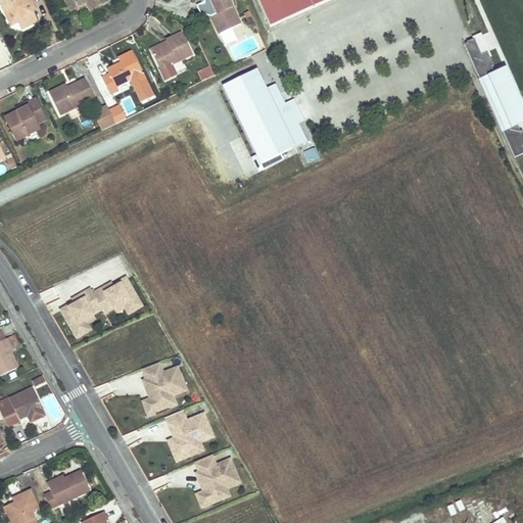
[(5,0),(5,1),(0,4),(5,14),(8,12),(14,21),(17,20),(19,24),(22,30),(38,22),(33,12),(35,11),(30,1),(28,2),(26,0),(5,0)]
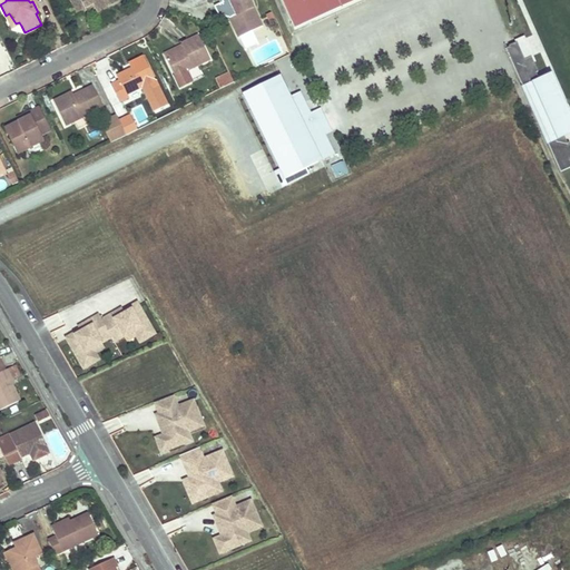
[(118,0),(69,0),(76,13),(84,9),(94,5),(95,8),(97,11),(108,6),(119,1),(118,0)]
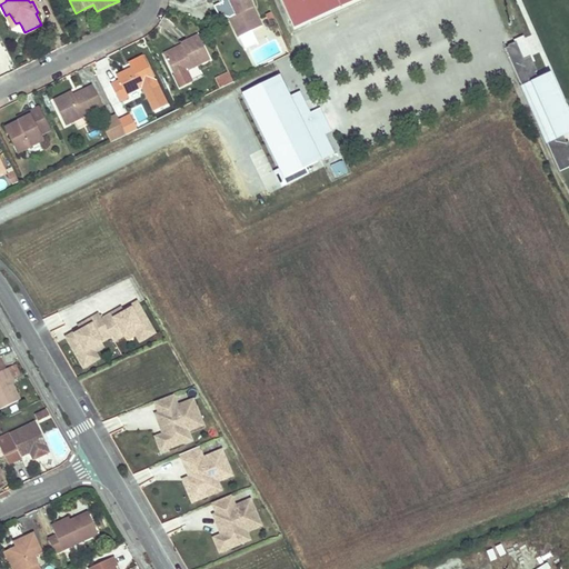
[(250,0),(230,0),(237,16),(231,18),(240,37),(263,26),(250,0)]
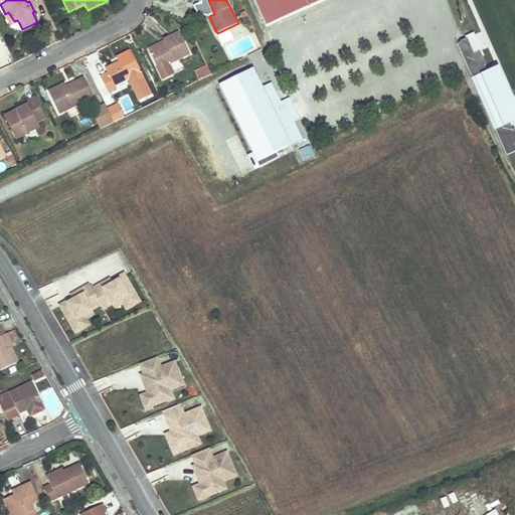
[(255,0),(268,25),(325,0),(255,0)]
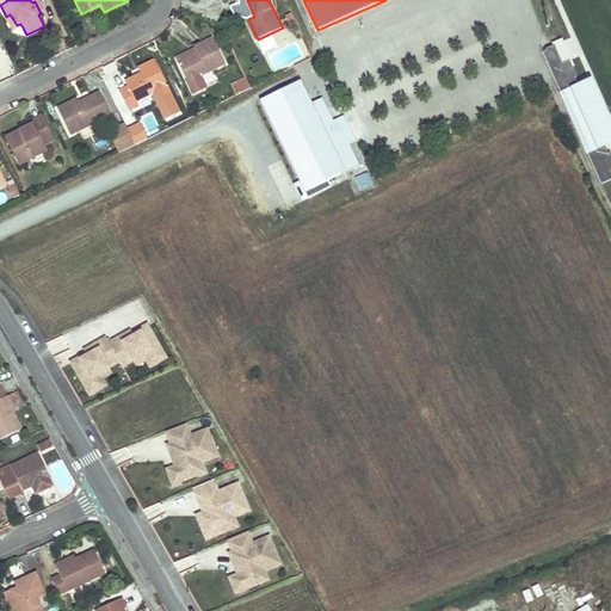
[(116,6),(104,12),(105,17),(117,10),(116,6)]
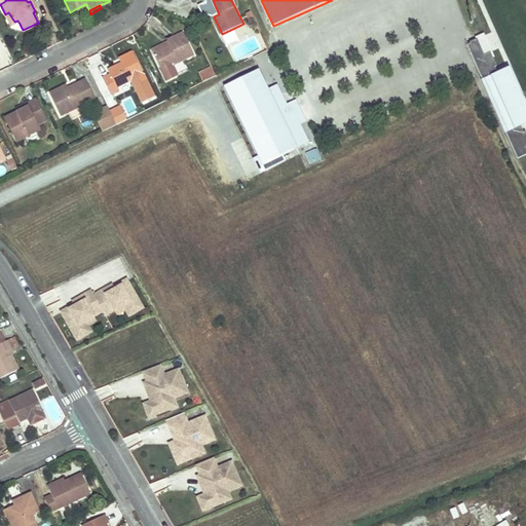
[(8,12),(5,14),(12,28),(20,24),(17,21),(14,22),(8,12)]
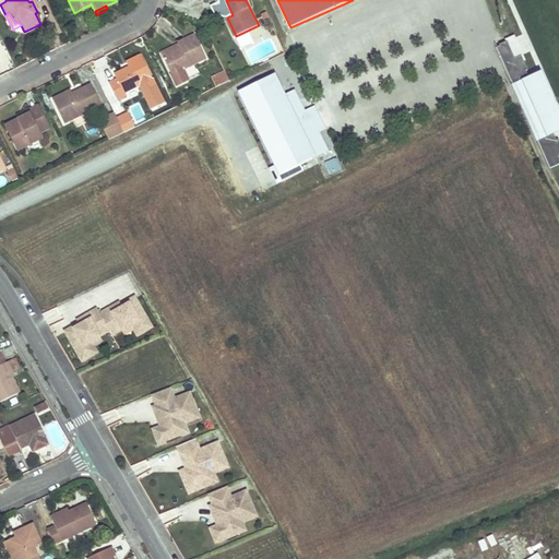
[(183,70),(207,58),(195,34),(179,42),(179,44),(182,48),(164,57),(173,75),(178,86),(190,81),(183,70)]
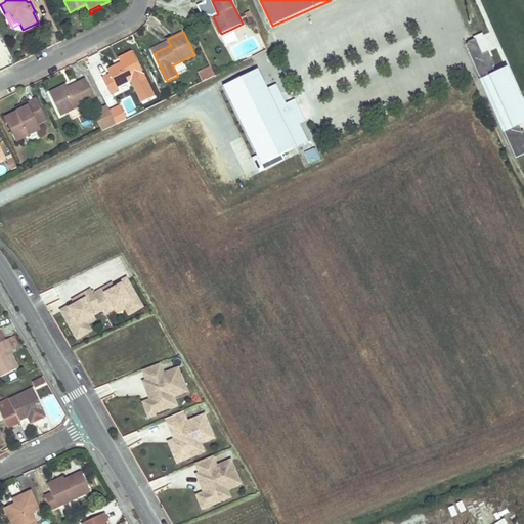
[(468,43),(479,78),(496,73),(484,37),(468,43)]
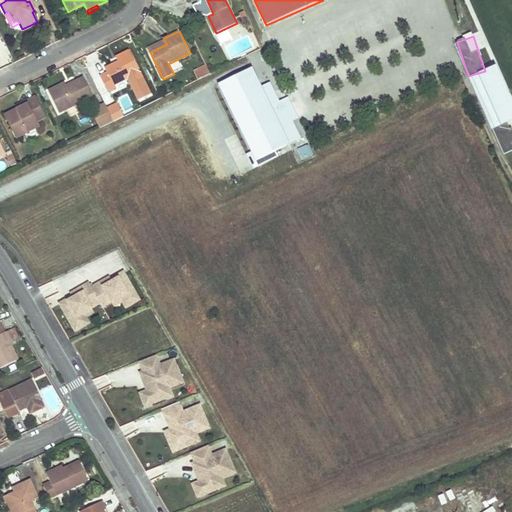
[(164,40),(147,48),(150,52),(167,44),(164,40)]
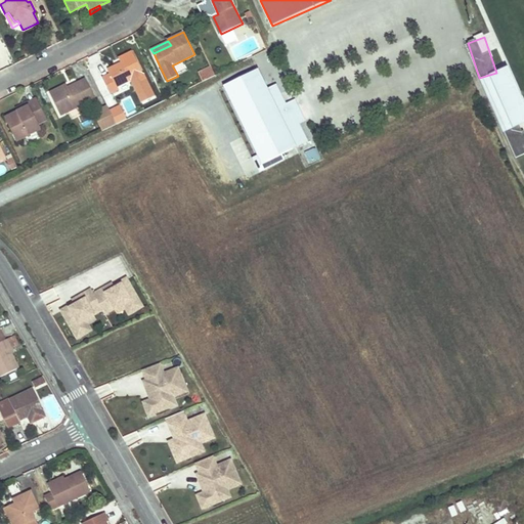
[(132,51),(119,57),(122,63),(108,70),(111,75),(103,79),(111,94),(119,90),(117,87),(134,78),(143,74),(132,51)]
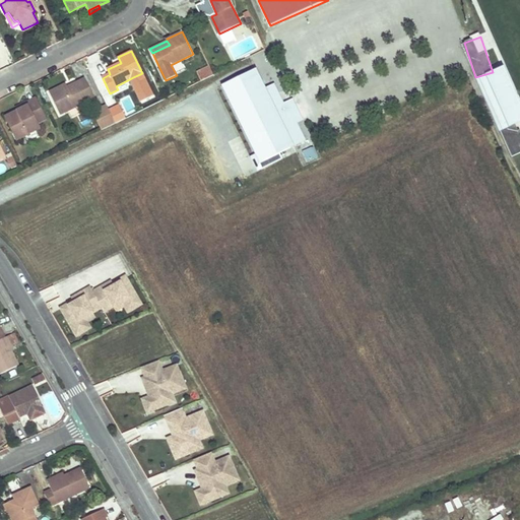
[(201,81),(213,75),(209,65),(196,71),(201,81)]
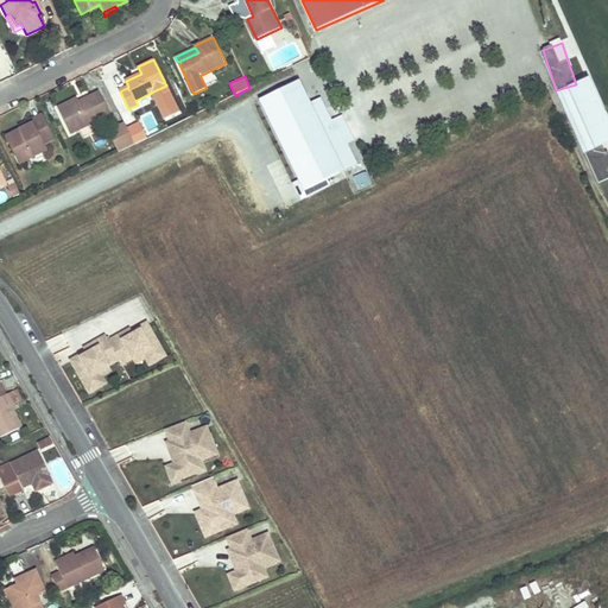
[(299,80),(258,100),(303,191),(354,168),(321,97),(310,102),(299,80)]
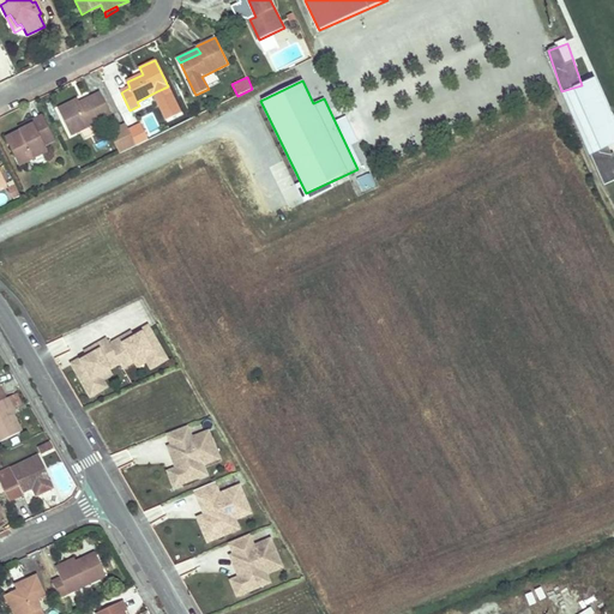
[(613,150),(613,121),(597,80),(564,95),(602,187),(613,182),(613,152),(613,151),(613,150)]
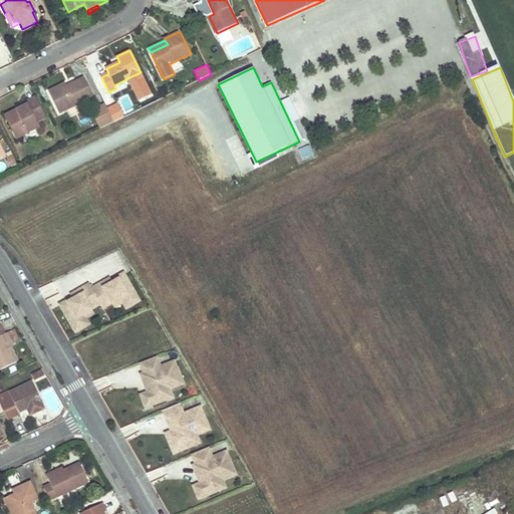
[(132,76),(114,85),(116,88),(134,80),(132,76)]
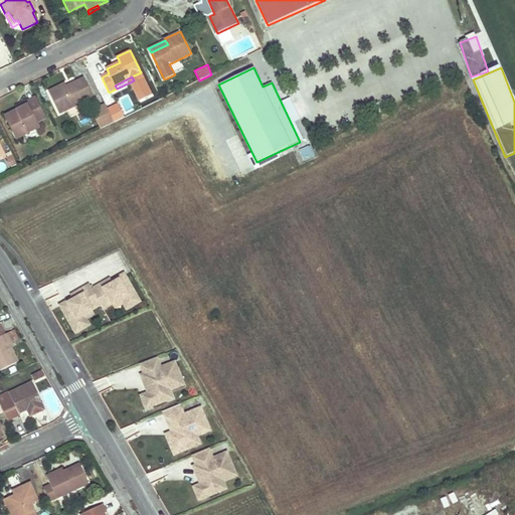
[(65,83),(48,92),(59,113),(93,98),(83,78),(67,87),(65,83)]
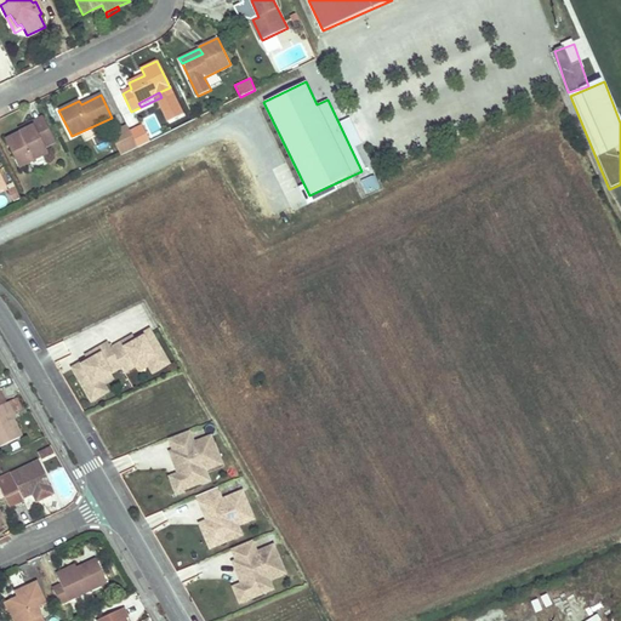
[(43,117),(20,129),(21,132),(44,121),(43,117)]
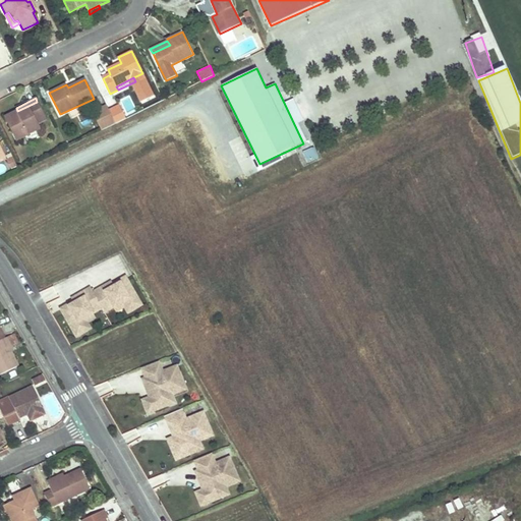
[(17,111),(8,115),(12,124),(10,125),(13,133),(16,131),(20,138),(40,128),(38,124),(36,121),(45,117),(37,102),(17,111)]
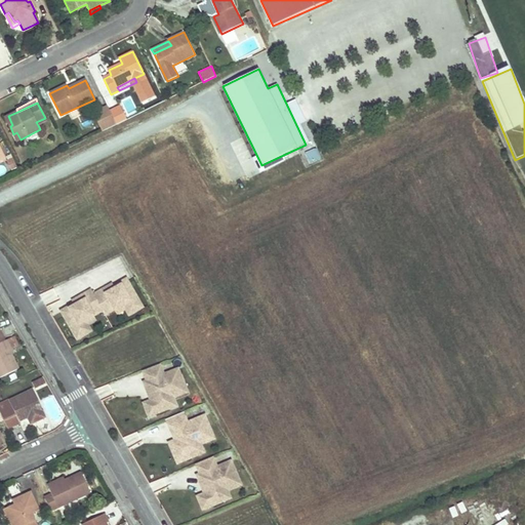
[(114,118),(108,106),(93,113),(103,131),(107,129),(104,123),(114,118)]
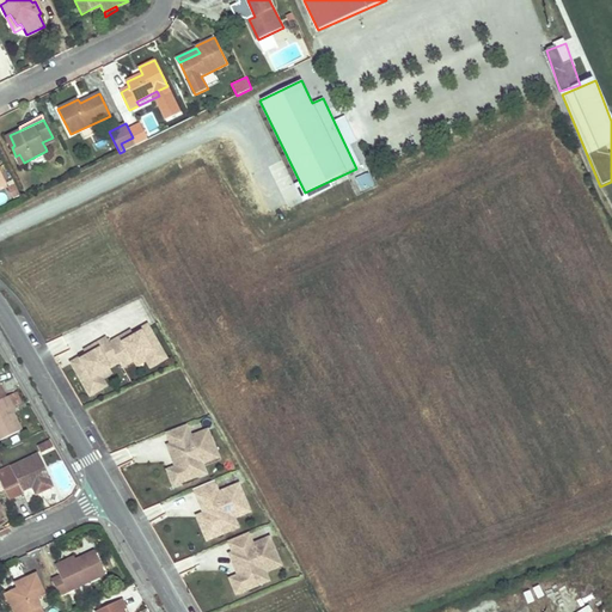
[(145,133),(133,138),(136,145),(147,139),(145,133)]
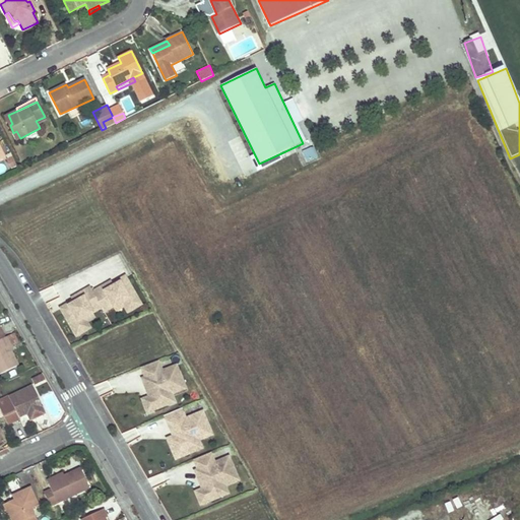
[(113,117),(103,122),(106,128),(116,123),(113,117)]
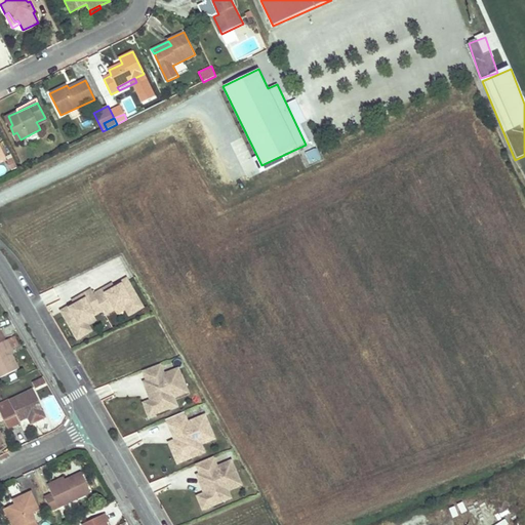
[(317,149),(306,154),(309,163),(321,159),(317,149)]
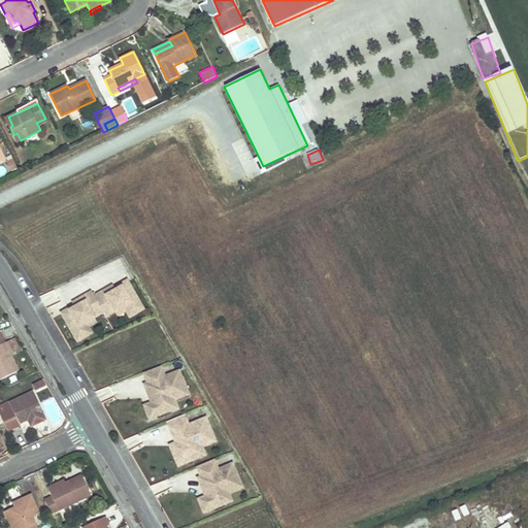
[(69,309),(62,314),(77,341),(92,333),(88,327),(86,323),(94,318),(103,312),(106,318),(116,311),(125,307),(127,311),(130,318),(144,309),(128,282),(121,286),(122,288),(116,291),(107,296),(104,291),(95,297),(93,292),(83,298),(85,302),(75,307),(70,310),(69,309)]
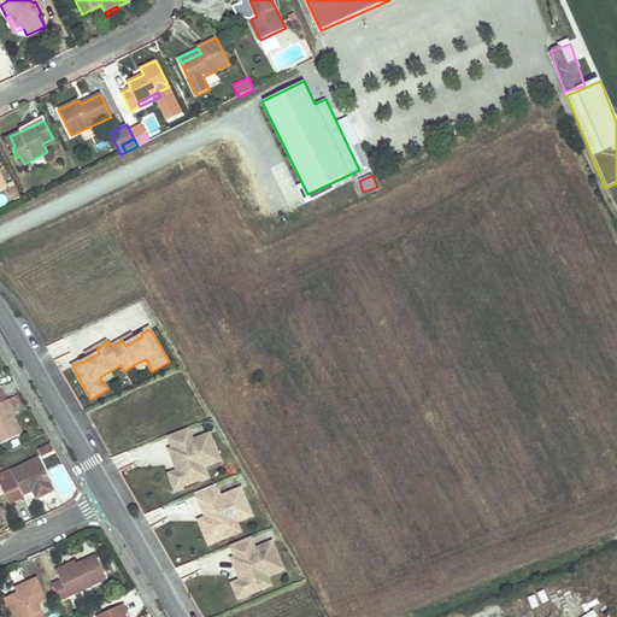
[(128,338),(122,340),(125,346),(135,340),(133,335),(128,338)]
